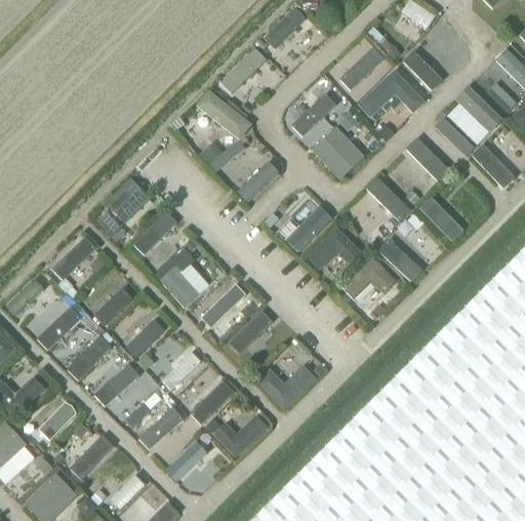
[(402,10),(427,27),(435,14),(412,0),(409,0),(402,10)]
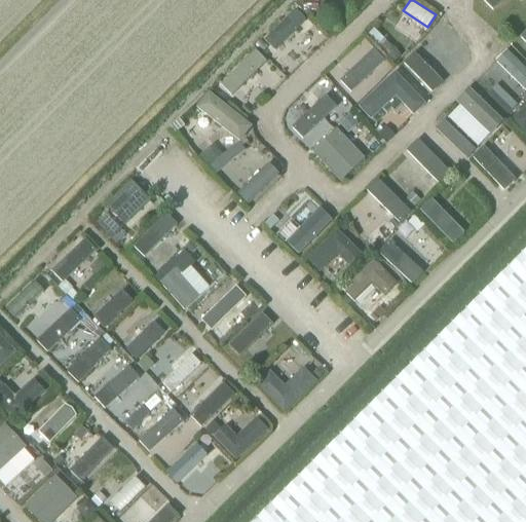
[(265,38),(275,48),(306,17),(295,6),(265,38)]
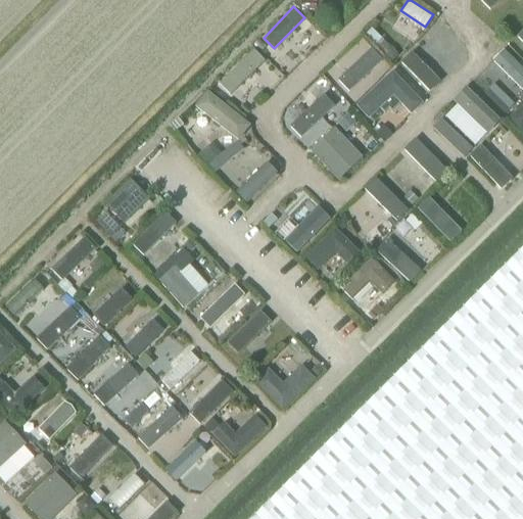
[(349,89),(382,56),(372,46),(338,78),(349,89)]
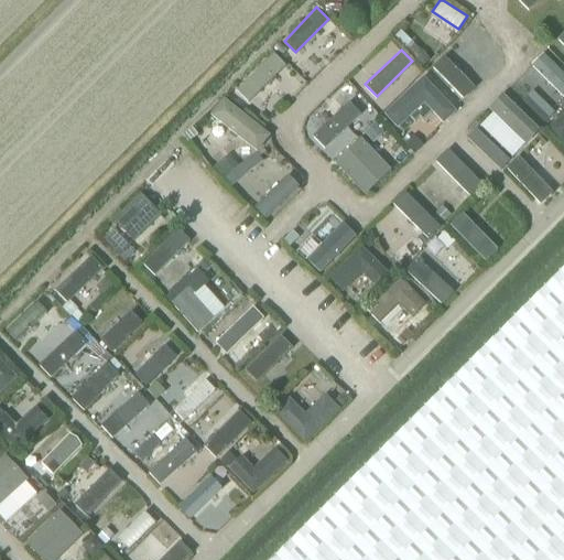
[(249,99),(286,63),(274,51),(237,87),(249,99)]
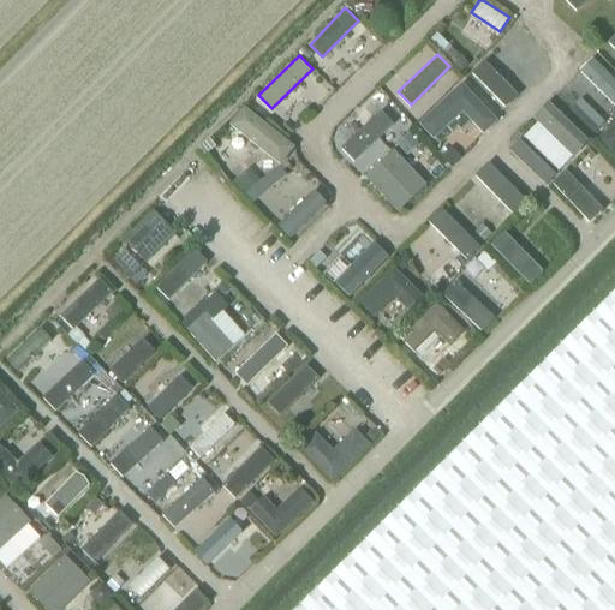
[(587,73),(614,100),(614,78),(598,63),(587,73)]
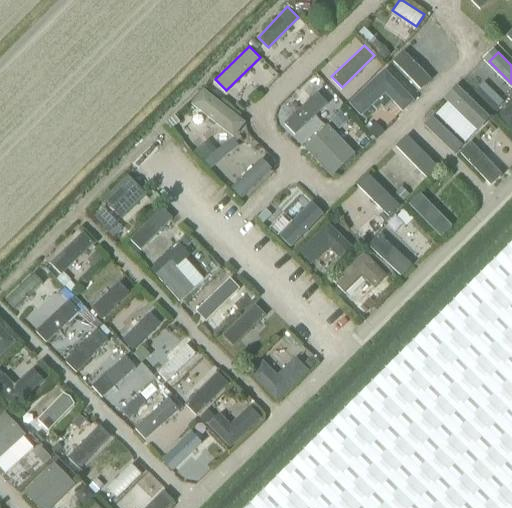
[(423,81),(398,53),(388,61),(413,90),(423,81)]
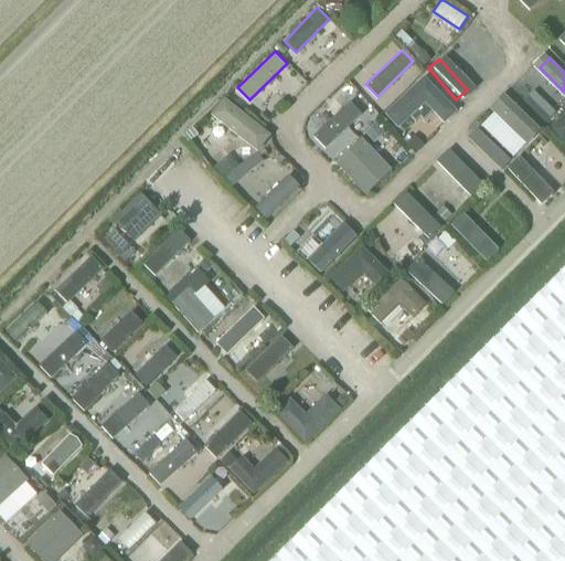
[(424,74),(385,112),(396,125),(423,101),(443,123),(458,109),(424,74)]
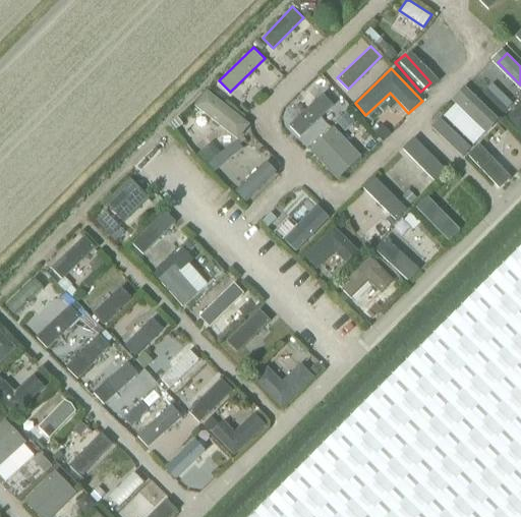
[(309,89),(334,114),(343,106),(319,79),(309,89)]
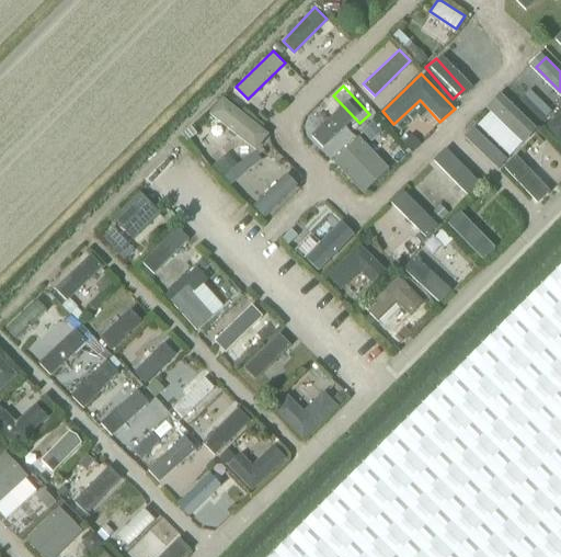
[(500,90),(485,105),(523,141),(537,126),(500,90)]
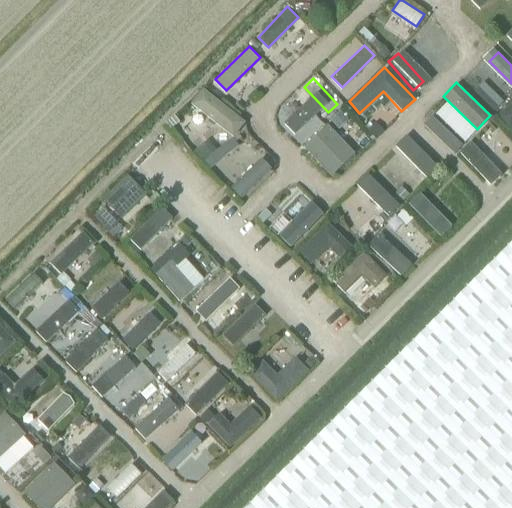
[(192,102),(234,135),(245,120),(203,87),(192,102)]
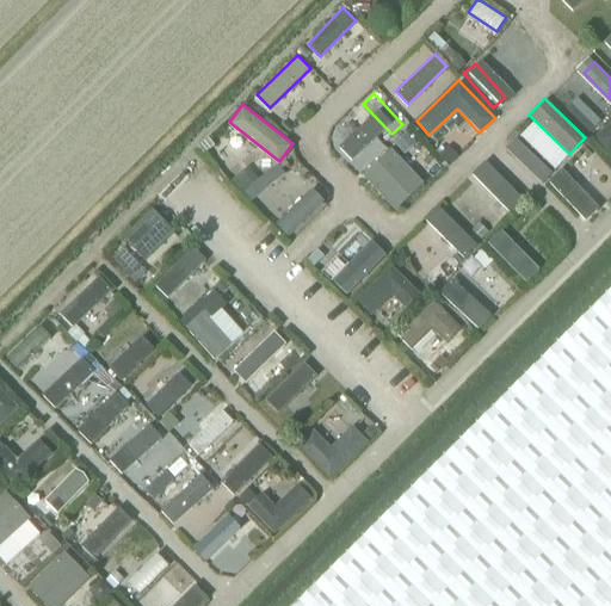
[(610,149),(610,119),(592,136),(606,154),(610,149)]
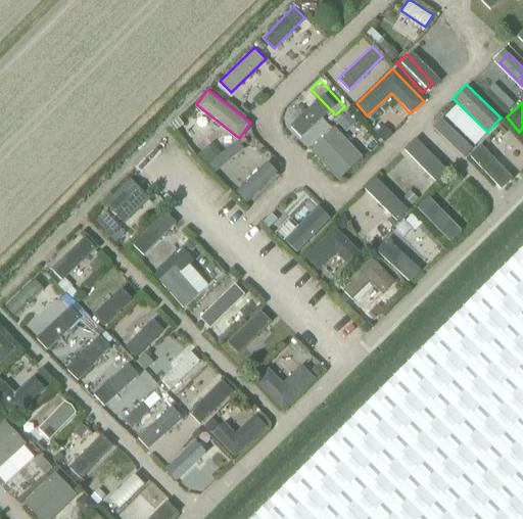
[(339,177),(363,155),(334,125),(311,147),(339,177)]
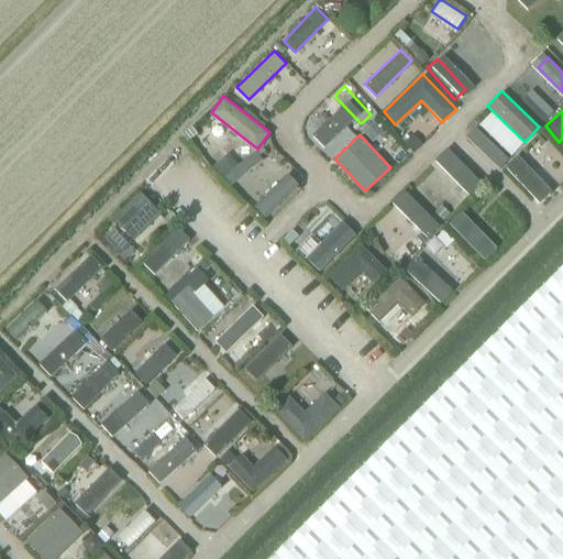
[(481,183),(453,155),(443,165),(472,193),(481,183)]
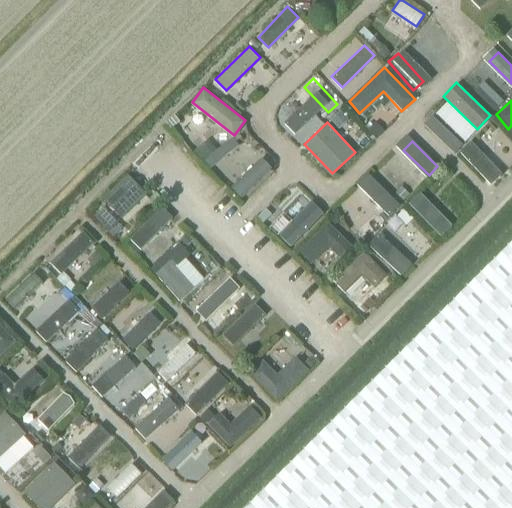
[(496,169),(471,143),(463,151),(487,177),(496,169)]
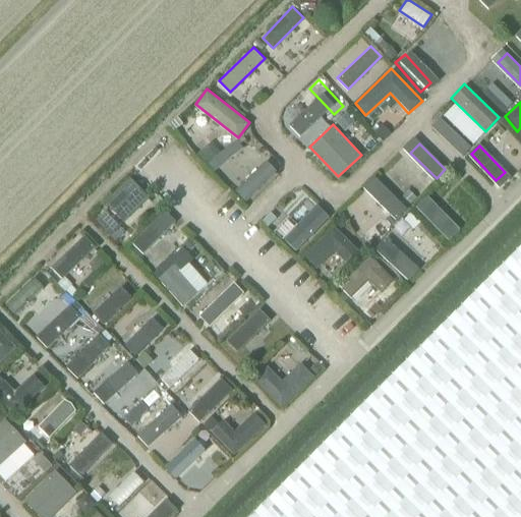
[(245,198),(277,169),(267,159),(235,188),(245,198)]
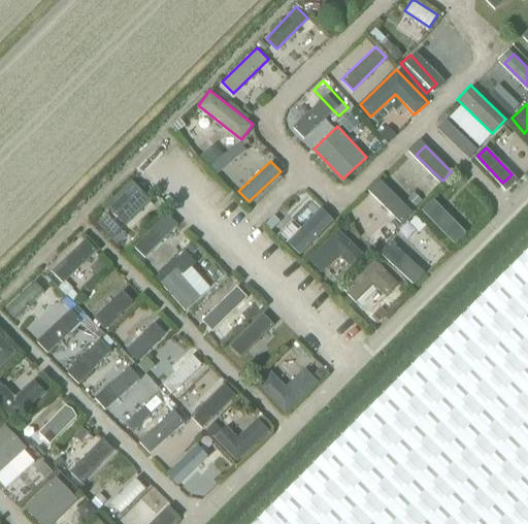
[(368,189),(400,222),(411,210),(380,177),(368,189)]
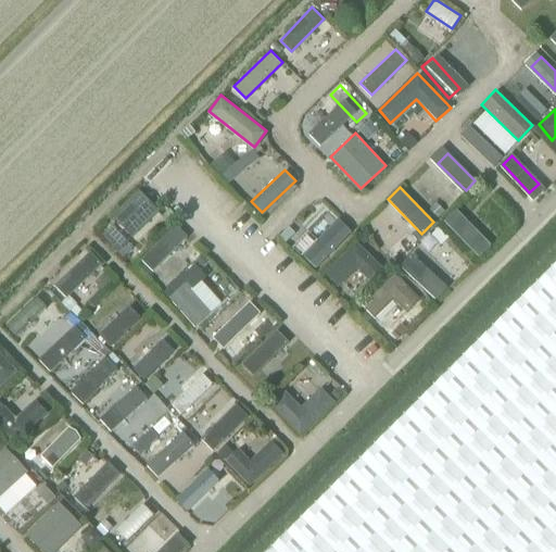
[(131,235),(159,209),(138,188),(112,214),(131,235)]
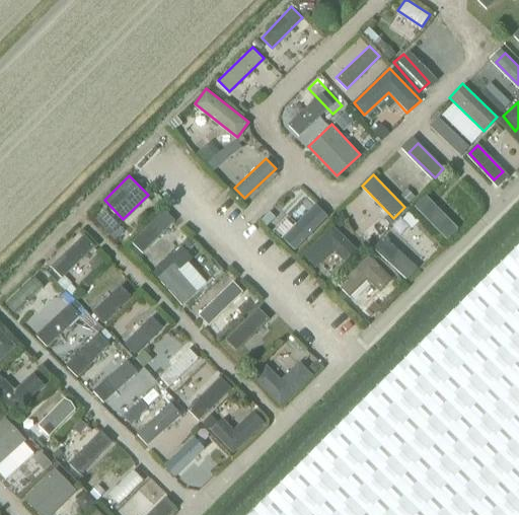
[(414,206),(441,236),(450,227),(423,198),(414,206)]
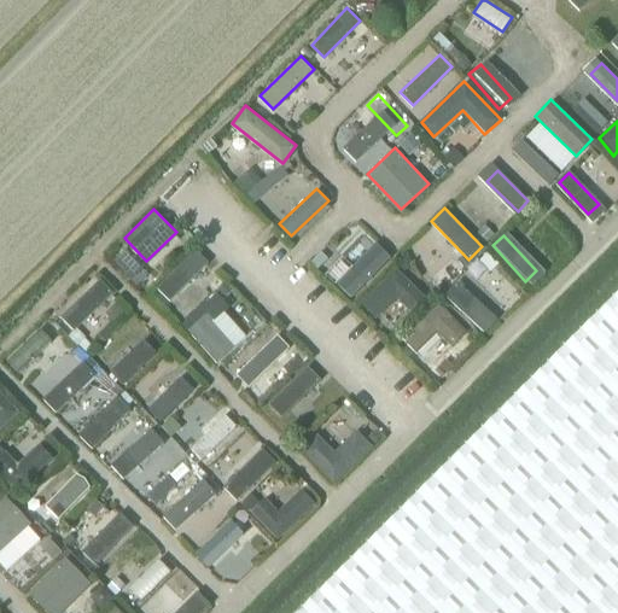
[(391,256),(375,240),(337,281),(353,296),(391,256)]
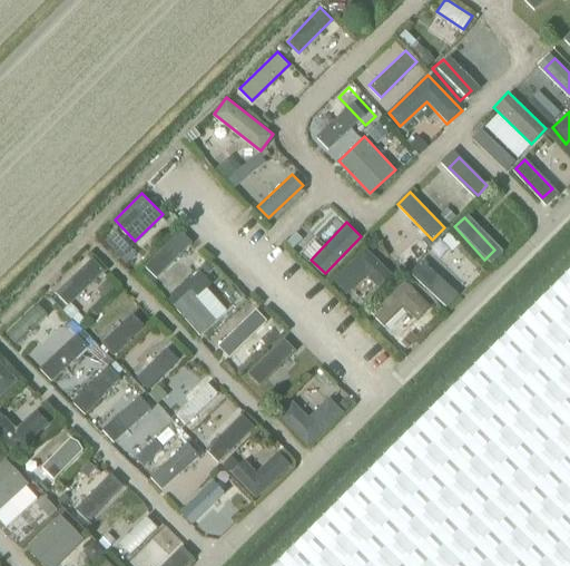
[(183,245),(173,236),(144,265),(154,274),(183,245)]
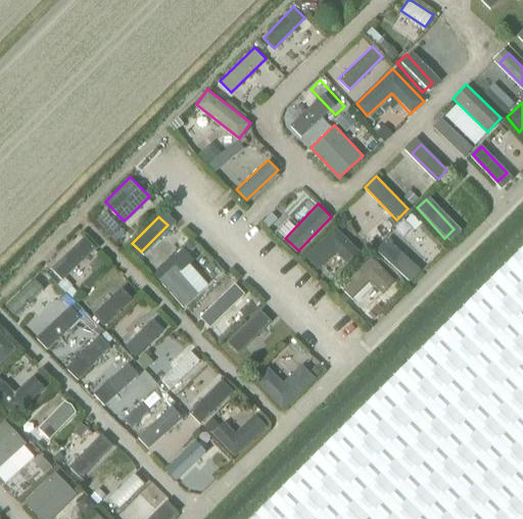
[(359,248),(335,226),(305,255),(318,268),(335,251),(346,263),(359,248)]
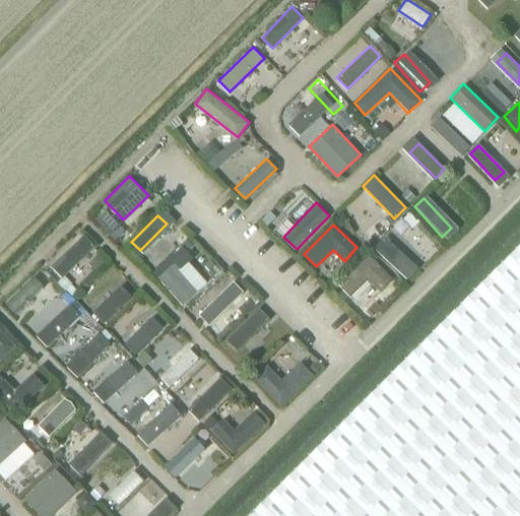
[(62,276),(94,245),(84,234),(51,265),(62,276)]
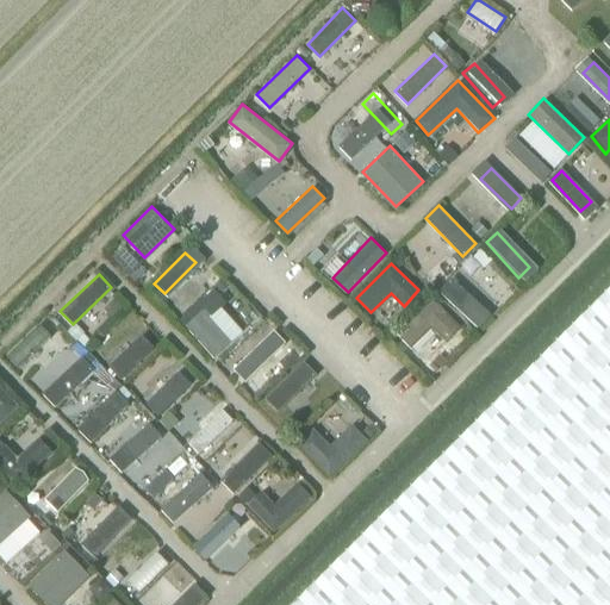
[(491,312),(452,276),(440,289),(478,326),(491,312)]
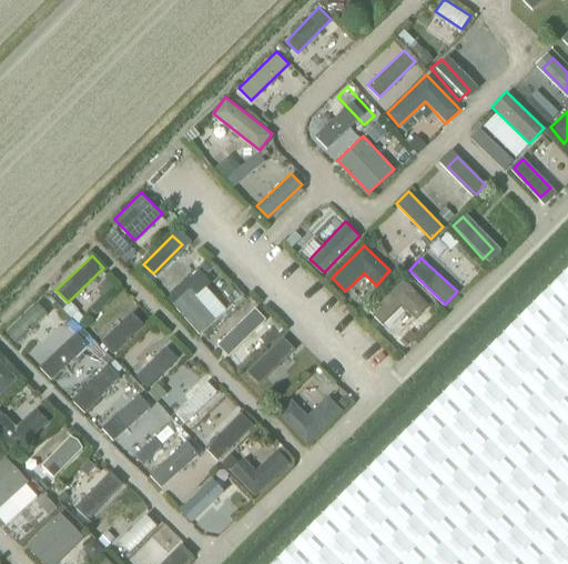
[(567,563),(567,267),(271,563),(567,563)]
